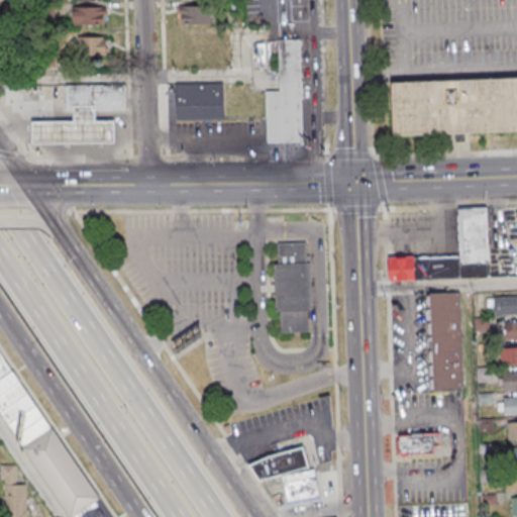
[(179,8),(207,8),(207,26),(180,26),(179,8)]
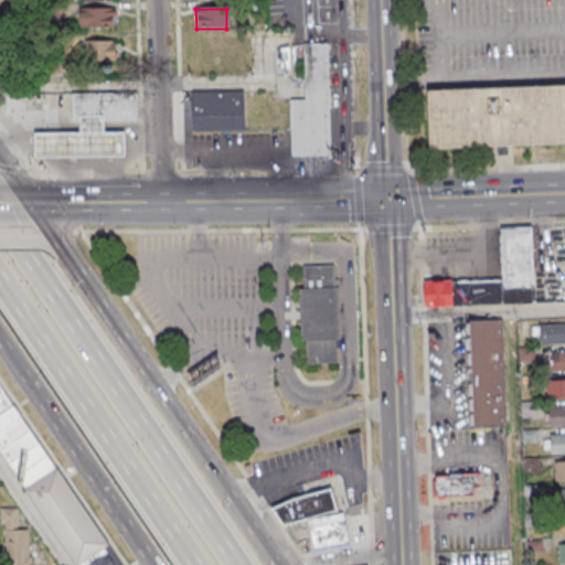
[(78,10),(108,10),(108,30),(78,30),(78,10)]
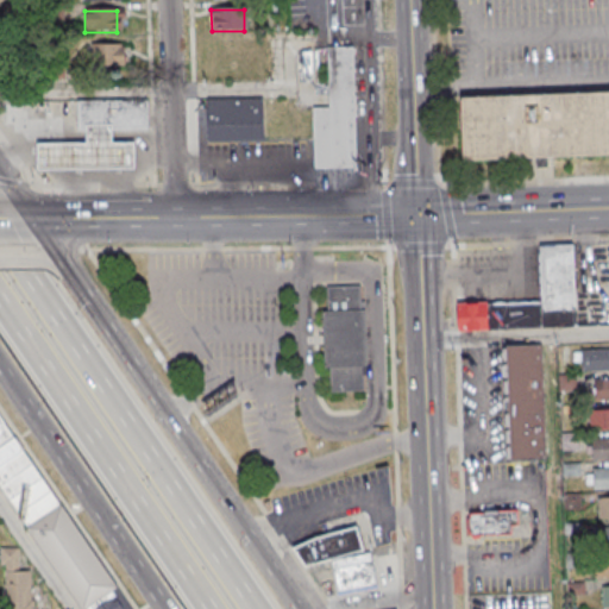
[(88,45),(120,45),(120,67),(88,68),(88,45)]
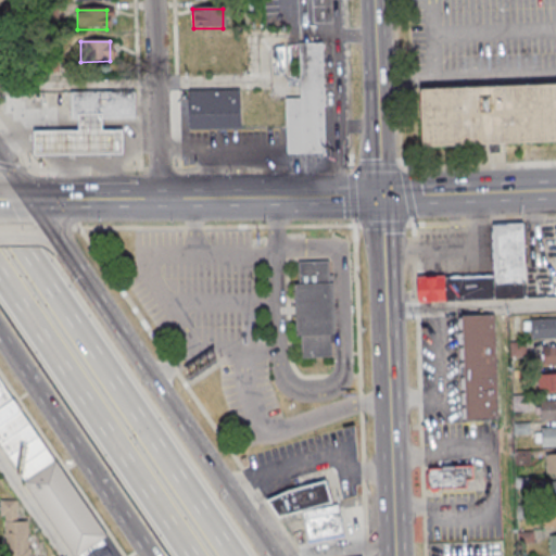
[(325,153),(324,42),(300,43),(300,98),(286,98),(287,153),(325,153)]
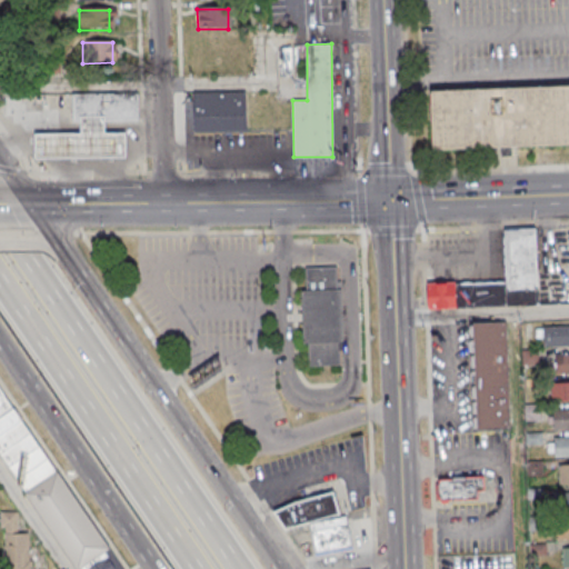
[(568,85),(432,89),(435,148),(568,142),(568,85)]
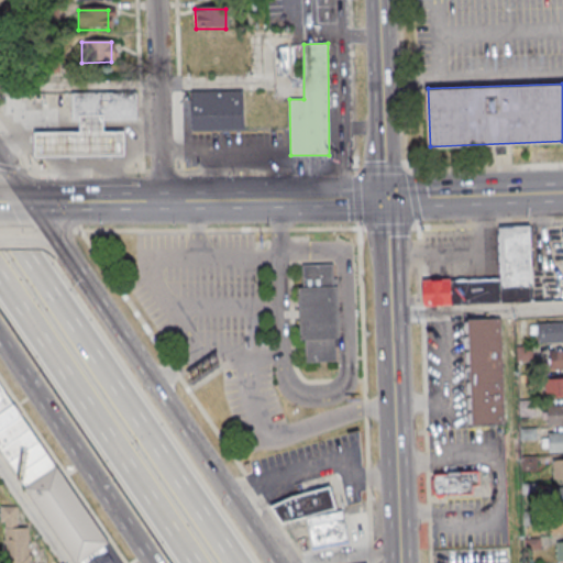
[(249,130),(247,90),(196,91),(196,131),(249,130)]
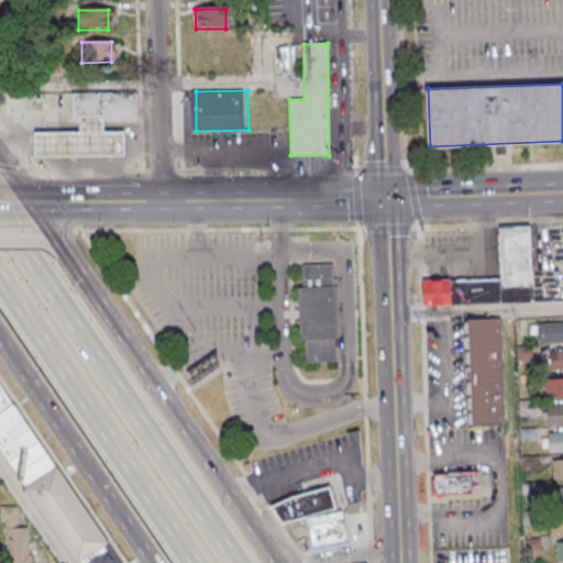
[(140,119),(140,91),(76,94),(76,121),(140,119)]
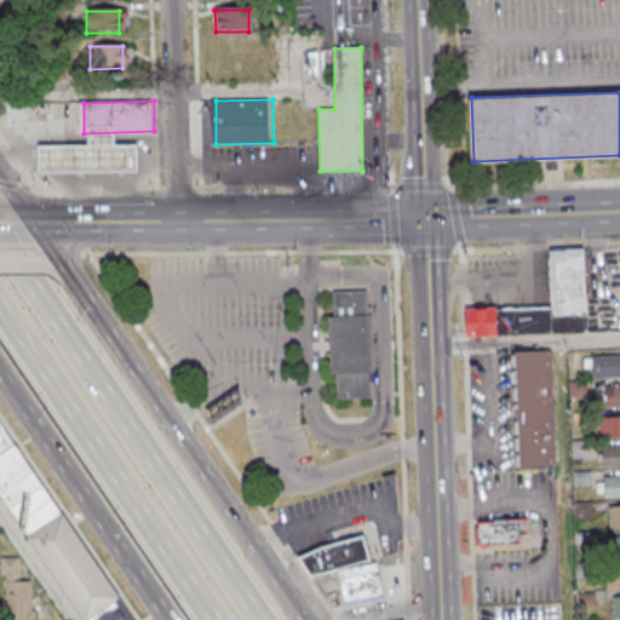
[(142,171),(142,143),(119,143),(119,125),(92,126),(92,144),(42,144),(42,172),(142,171)]
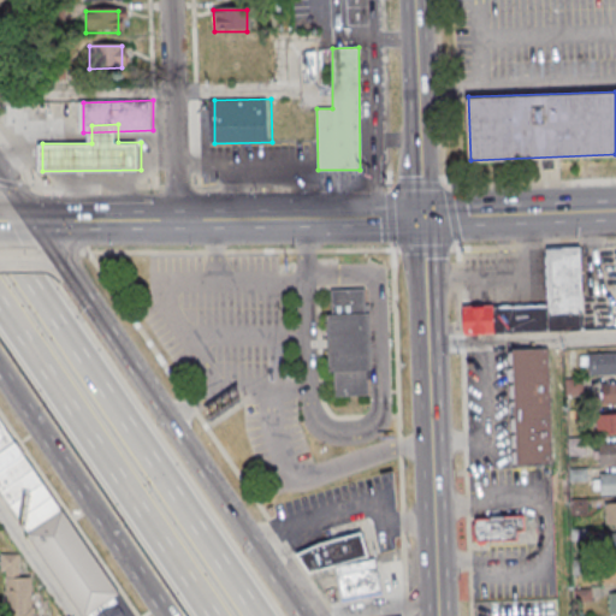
[(582,331),(580,247),(546,247),(548,304),(491,306),(492,332),(582,331)]
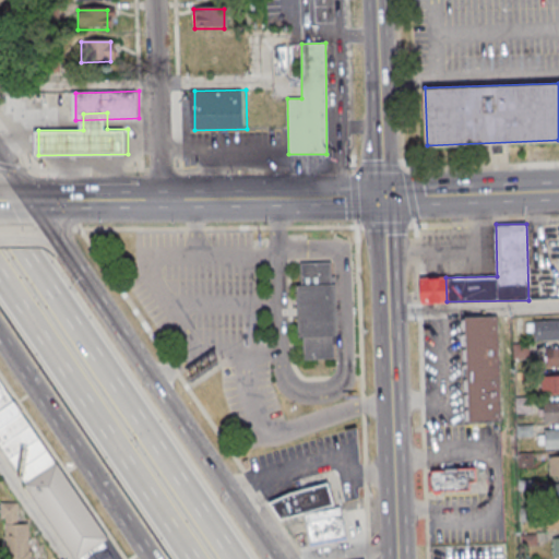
[(299,359),(335,358),(334,262),(298,263),(299,359)]
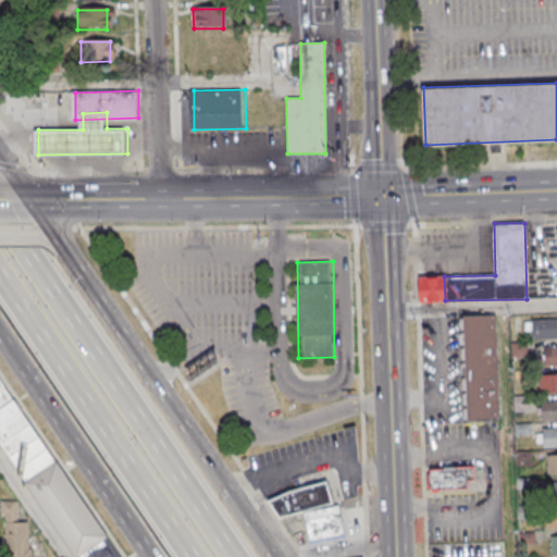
[(463,316),(466,421),(499,420),(497,316),(463,316)]
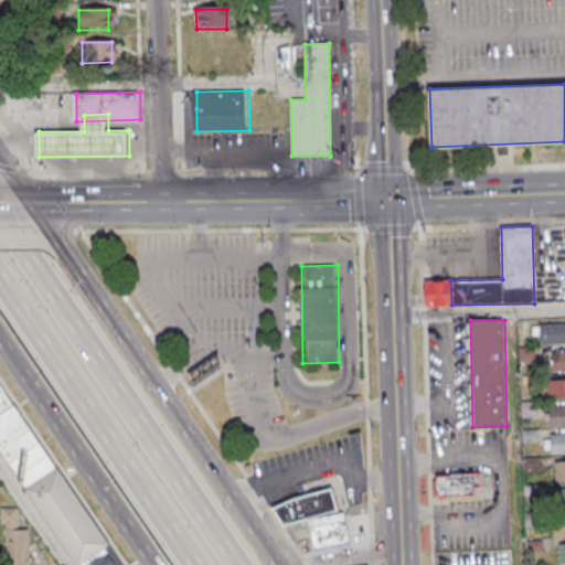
[(564,324),(539,324),(539,344),(564,343),(564,324)]
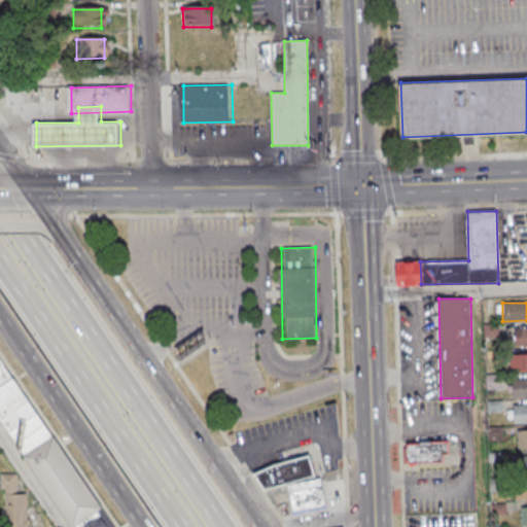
[(0,352),(105,508),(77,526),(72,526),(0,414),(0,352)]
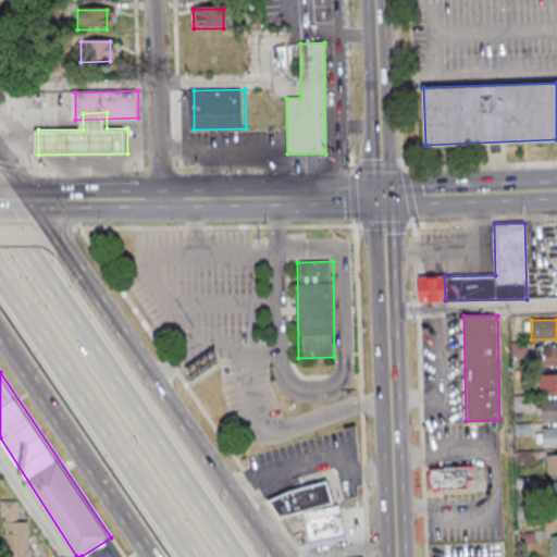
[(541,394),(556,393),(556,374),(541,375),(541,394)]
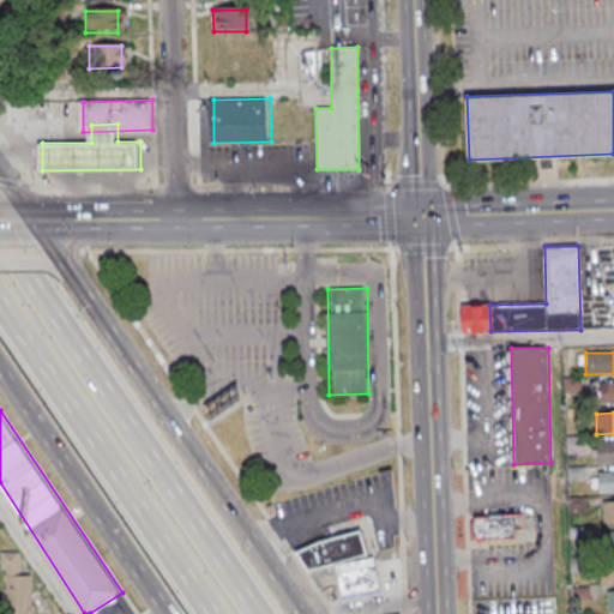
[(613,441),(596,443),(596,464),(613,463),(613,441)]
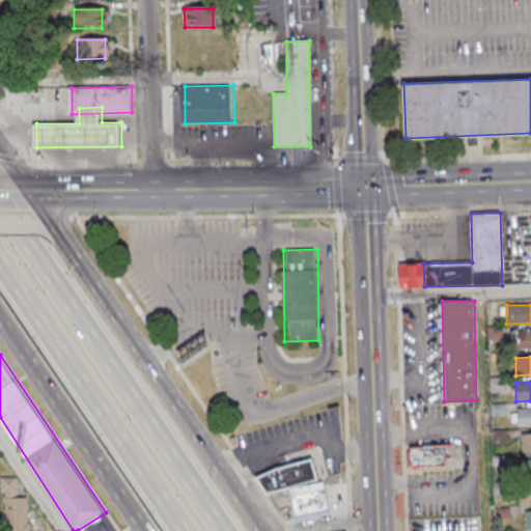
[(530,408),(516,409),(516,426),(530,426),(530,408)]
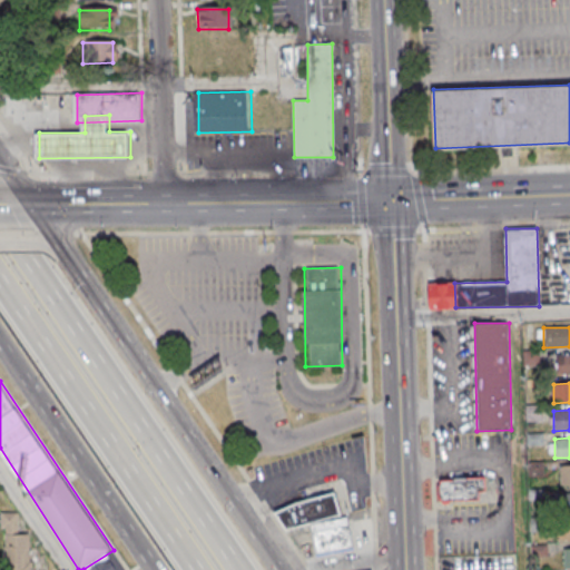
[(569,465),(559,465),(559,484),(569,484),(569,465)]
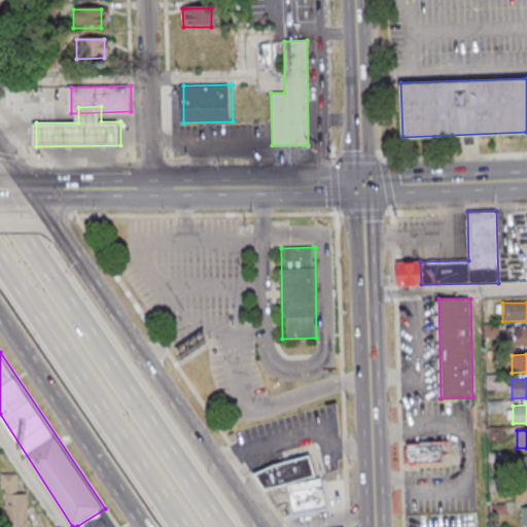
[(448,441),(410,441),(410,461),(448,461),(448,441)]
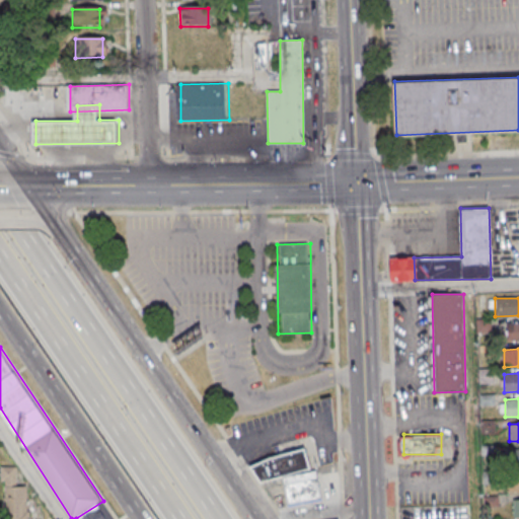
[(508,466),(518,465),(518,449),(508,449),(508,466)]
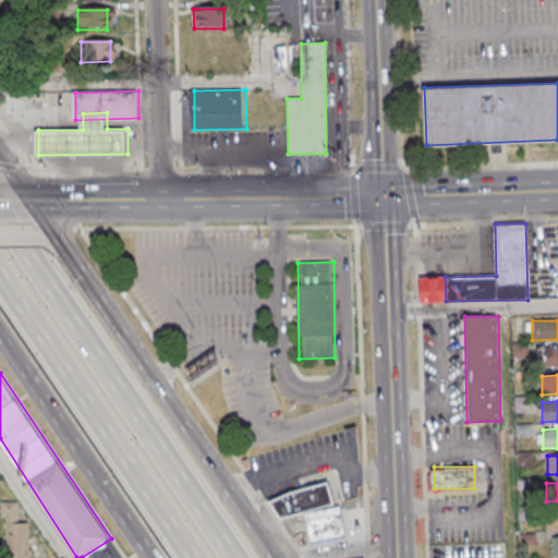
[(31,557),(31,522),(19,522),(19,501),(2,501),(3,557),(11,557),(10,557),(31,557)]
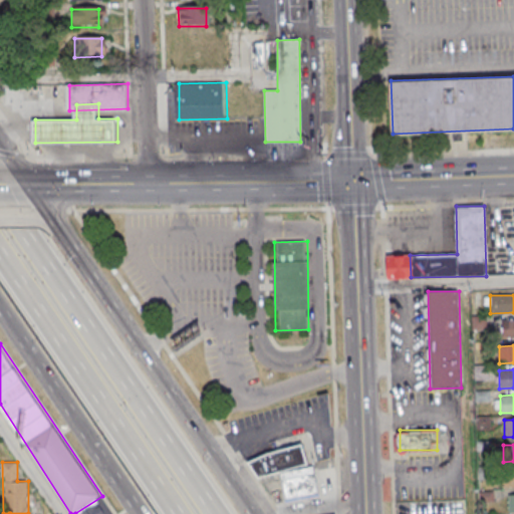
[(321,495),(316,466),(283,473),(288,501),(321,495)]
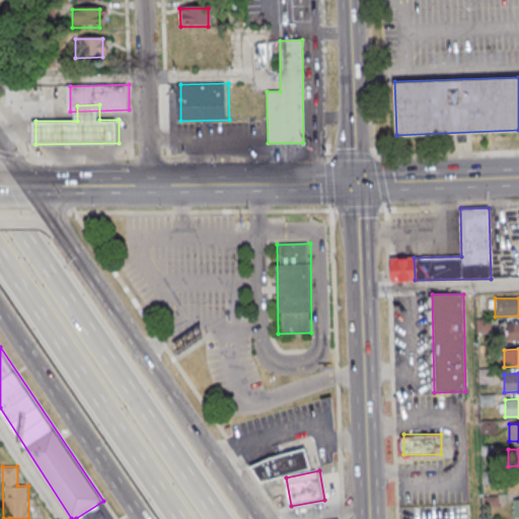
[(506,493),(518,493),(518,474),(506,475),(506,493)]
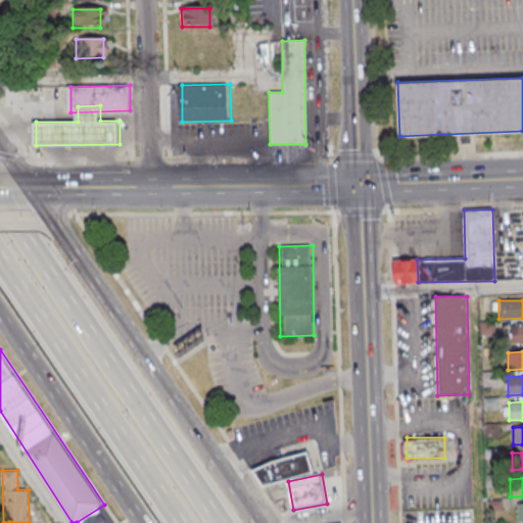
[(77,522),(104,505),(116,522),(77,522)]
